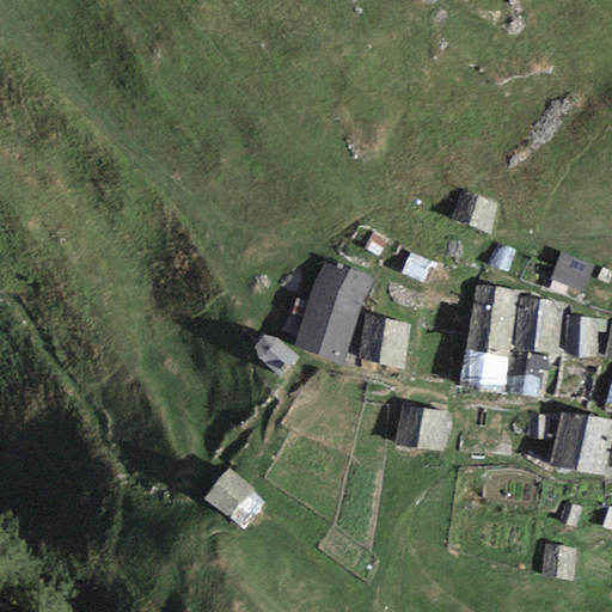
[(499,206),(464,194),(454,220),(489,232),(499,206)]
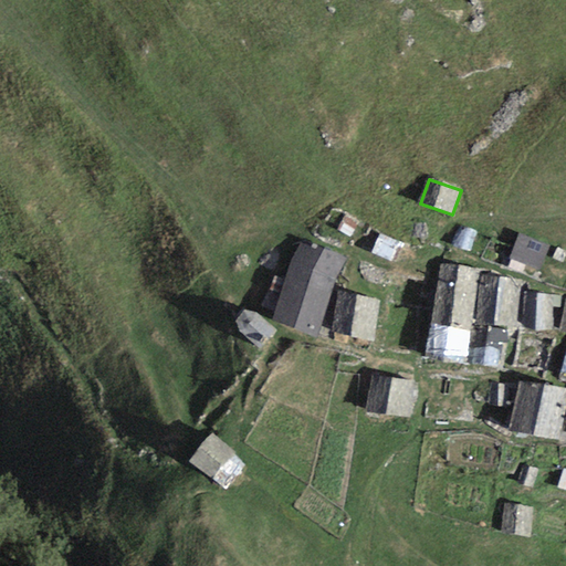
[(426,224),(415,223),(415,237),(426,237),(426,224)]
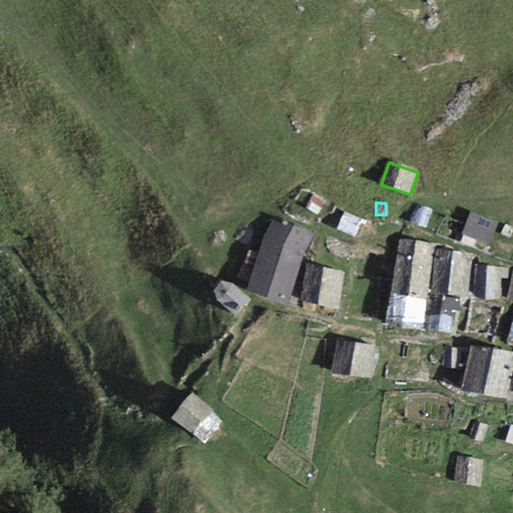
[(412,224),(425,228),(431,211),(417,206),(412,224)]
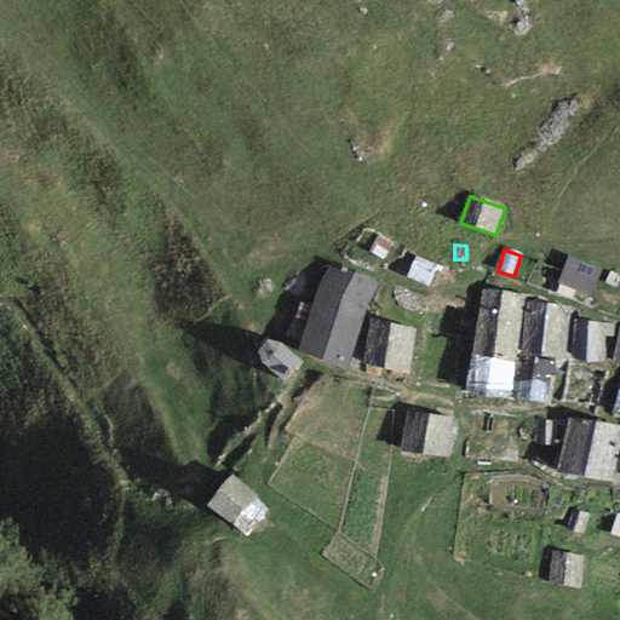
[(437,267),(417,258),(408,276),(429,286),(437,267)]
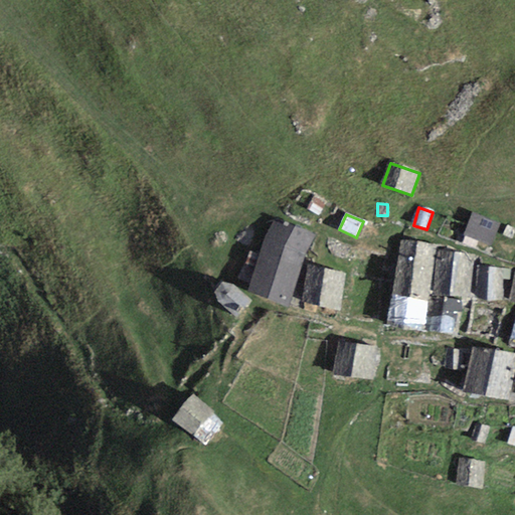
[(499,224),(473,214),(465,234),(490,245),(499,224)]
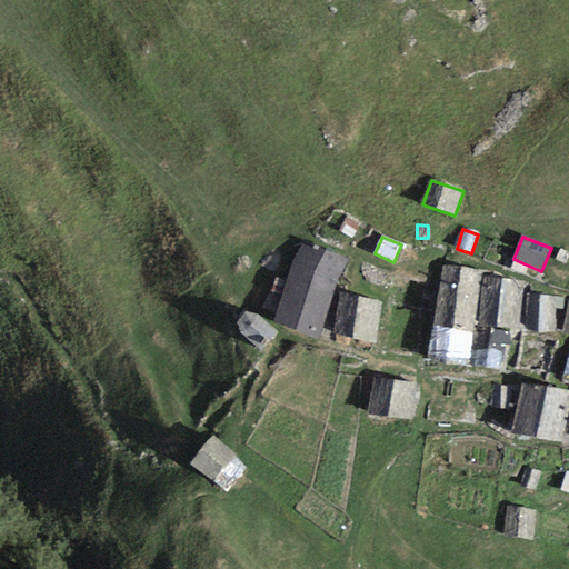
[(295,260),(273,323),(318,339),(338,281),(347,260),(302,245),(295,260)]
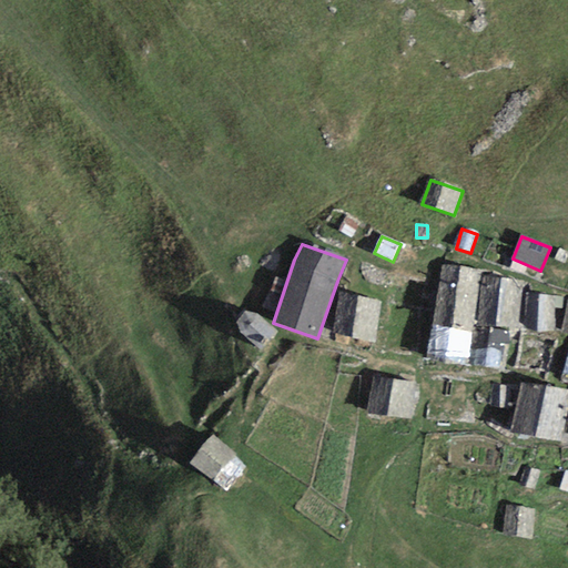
[(567,252),(559,249),(555,260),(564,263),(567,252)]
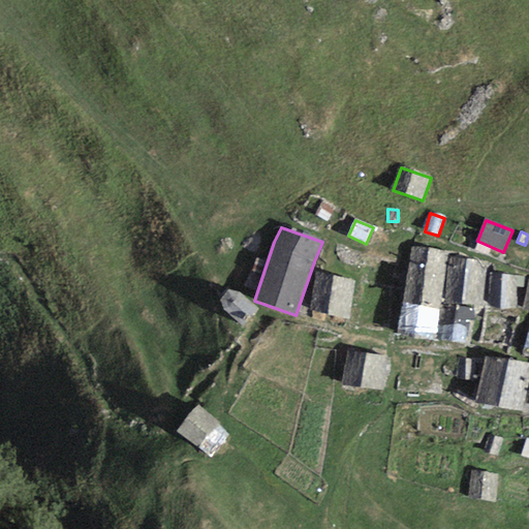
[(440,309),(448,250),(414,246),(404,303),(440,309)]
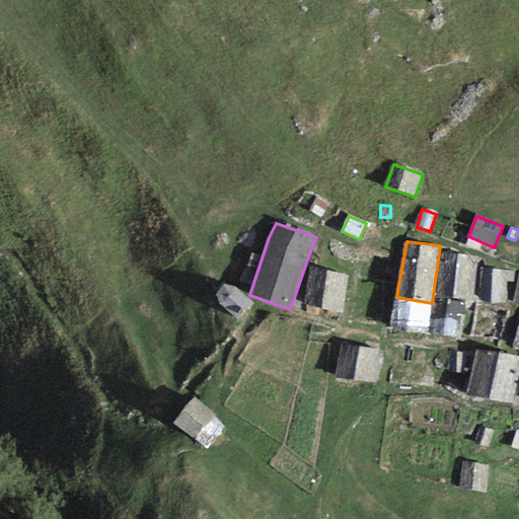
[(477,256),(443,252),(439,297),(473,300),(477,256)]
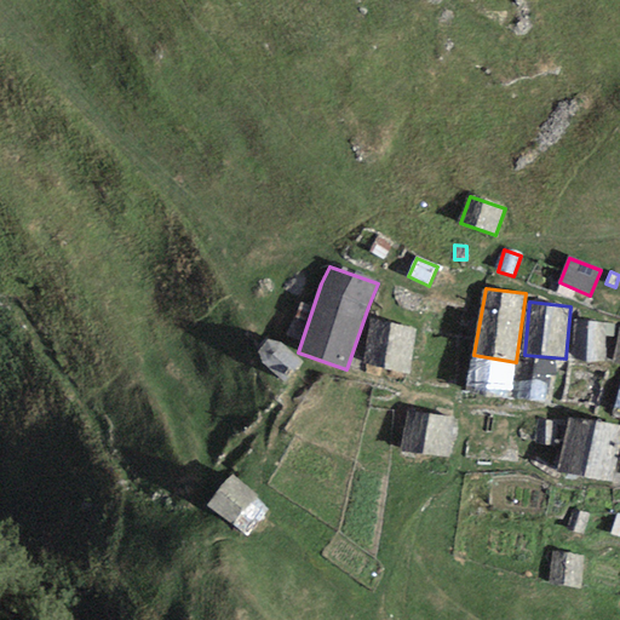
[(371,320),(361,365),(408,373),(417,331),(371,320)]
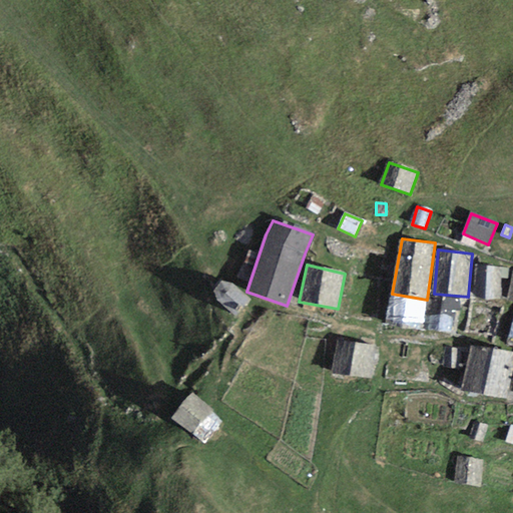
[(508,279),(508,269),(475,265),(473,297),(501,300),(502,279),(508,279)]
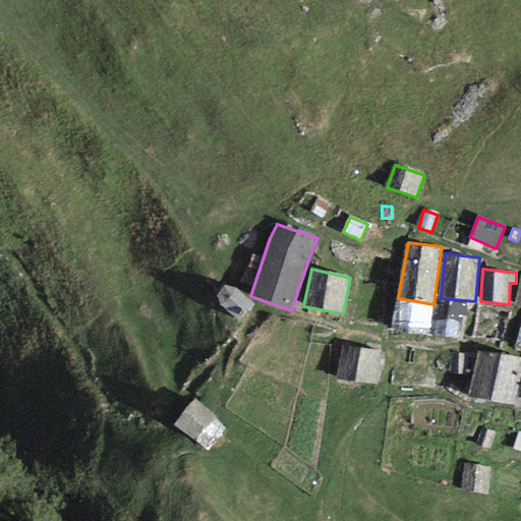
[(220,306),(239,321),(253,303),(235,288),(224,286),(217,294),(220,306)]
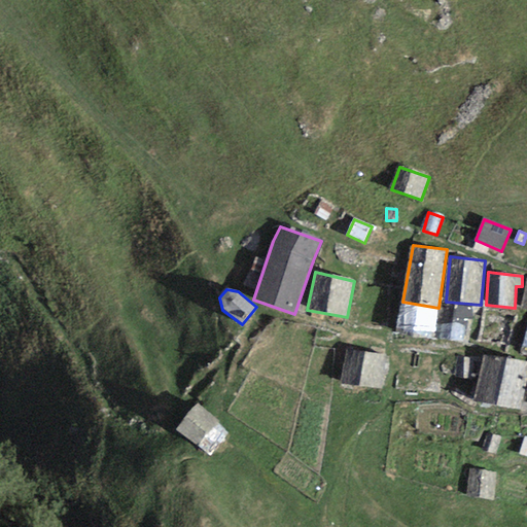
[(402,302),(397,332),(434,337),(438,308),(402,302)]
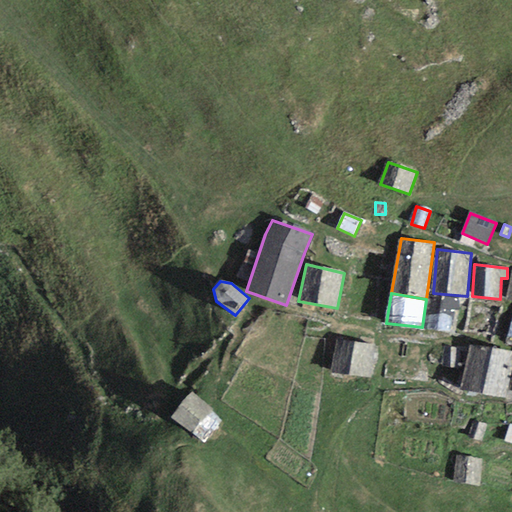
[(456,300),(432,297),(428,328),(452,331),(456,300)]
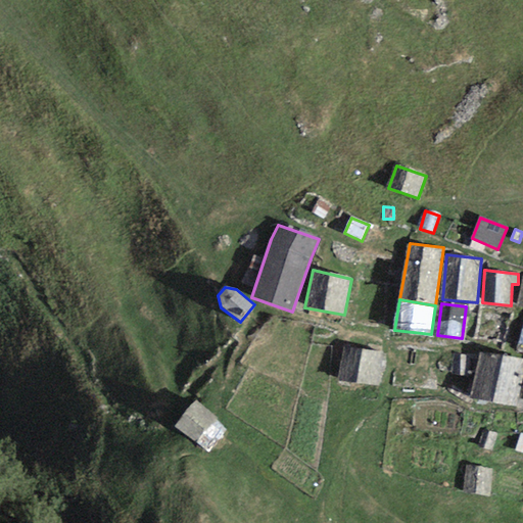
[(383,351),(342,345),(338,380),(380,385),(383,351)]
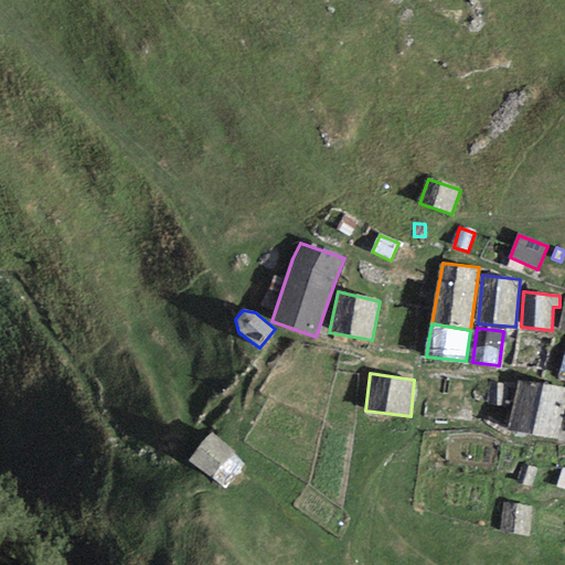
[(564,401),(564,388),(516,381),(508,429),(558,438),(564,401)]
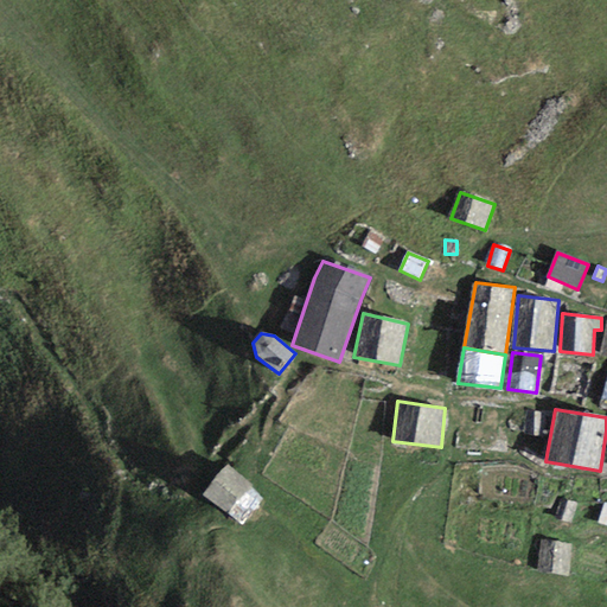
[(544,413),(525,411),(524,434),(543,434),(544,413)]
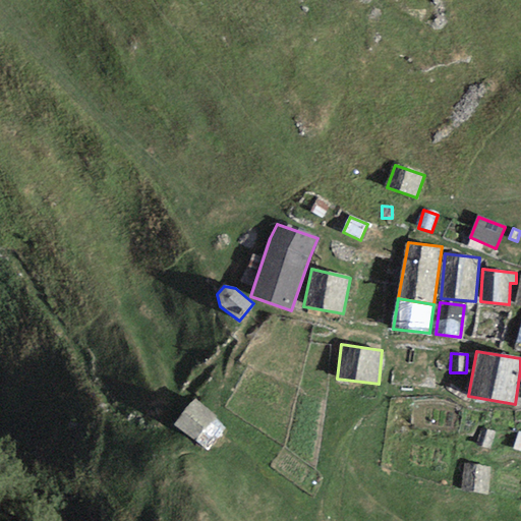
[(212,415),(192,400),(173,424),(192,440),(212,415)]
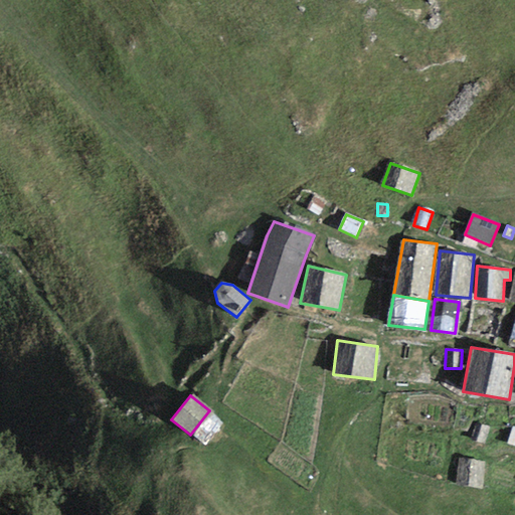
[(209,410),(190,435),(202,444),(219,422),(209,410)]
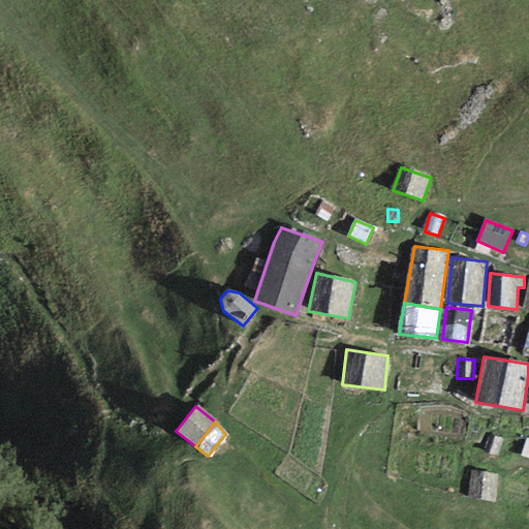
[(501,438),(489,435),(485,453),(497,456),(501,438)]
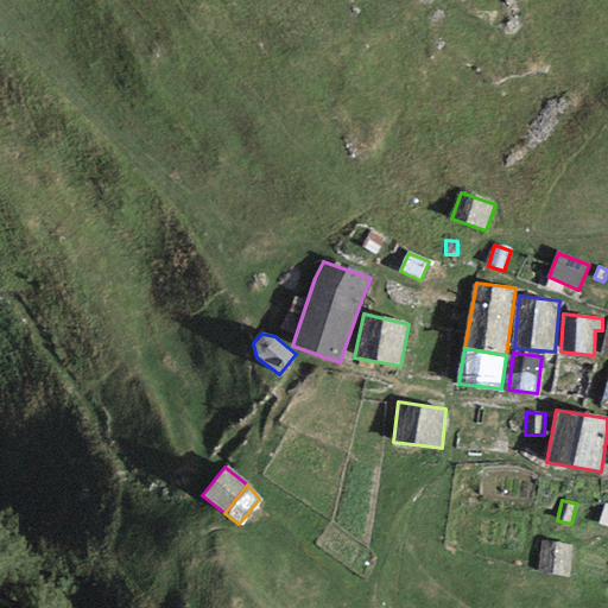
[(571,545),(542,542),(538,571),(568,576),(571,545)]
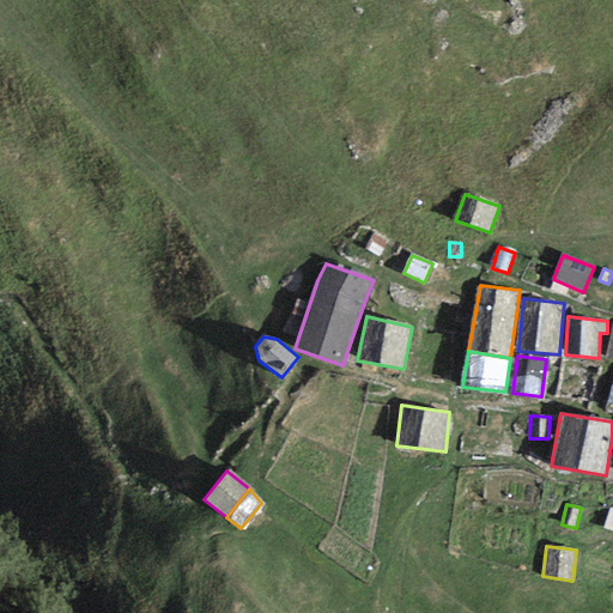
All buildings are outlined.
